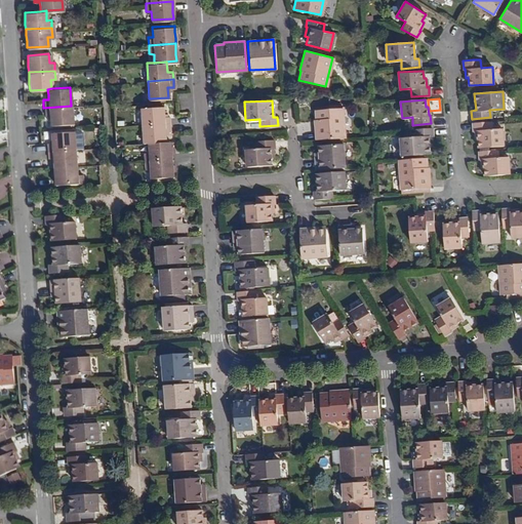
[(49,115),(50,121),(50,125),(72,124),(71,106),(43,108),(44,115),(46,115),(49,115)]
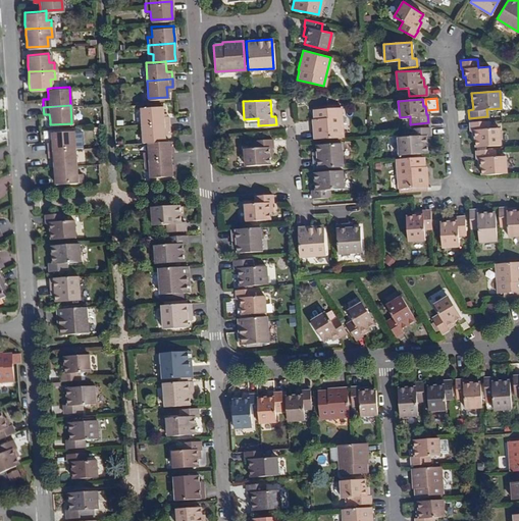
[(141,123),(168,121),(167,114),(165,114),(162,114),(162,110),(162,105),(140,106),(141,123)]
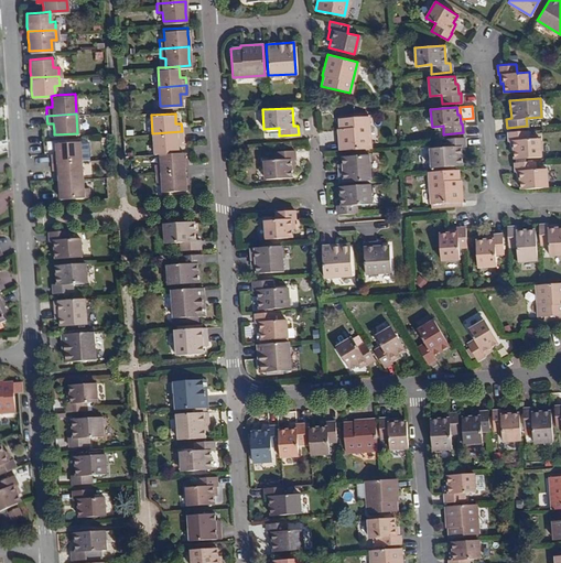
[(336,128),(337,149),(369,147),(366,115),(337,117),(338,128),(336,128)]
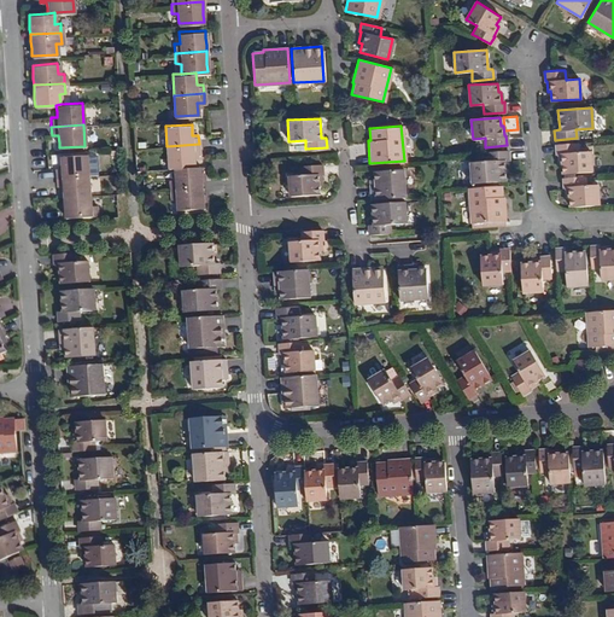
[(577,143),(555,144),(556,153),(559,153),(559,164),(562,164),(563,174),(591,172),(590,151),(578,152),(577,143)]
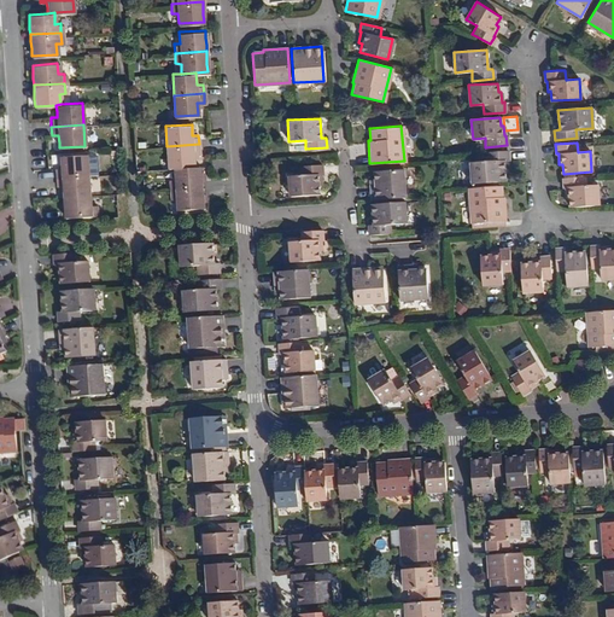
[(199,153),(199,144),(167,146),(168,167),(174,167),(194,166),(194,159),(194,153),(197,153),(199,153)]
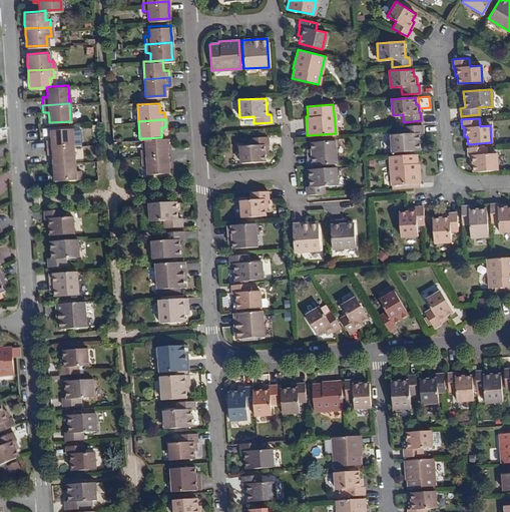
[(422,124),(404,125),(404,133),(390,134),(391,151),(419,150),(418,133),(422,132),(422,124)]
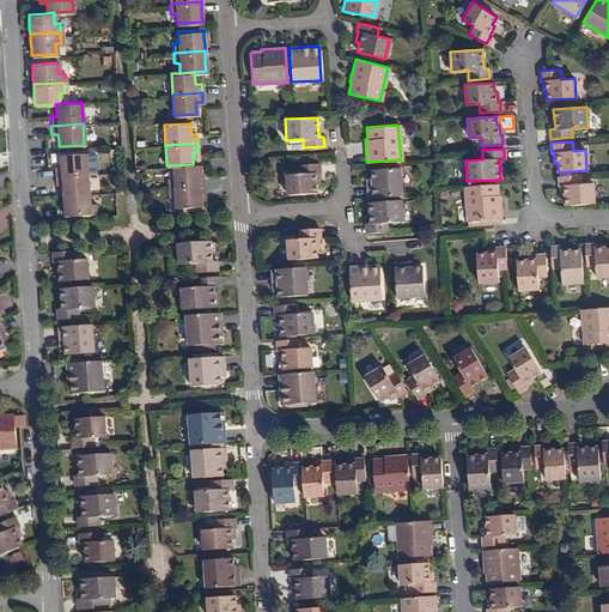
[(53,168),(54,175),(85,173),(84,153),(58,155),(59,161),(59,167),(55,167),(53,168)]
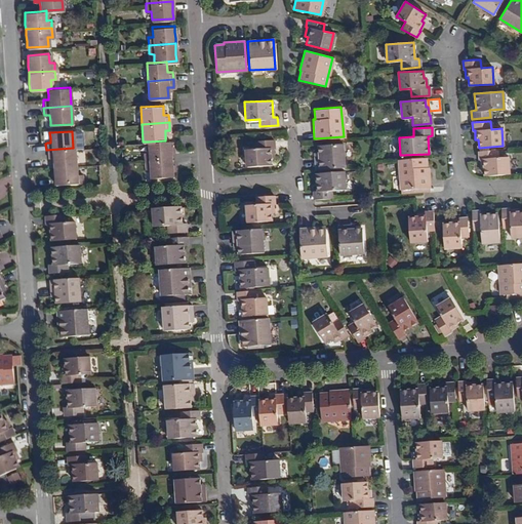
[(273,138),(254,139),(254,148),(245,149),(246,165),(270,164),(269,155),(272,155),(272,147),(273,147),(273,138)]
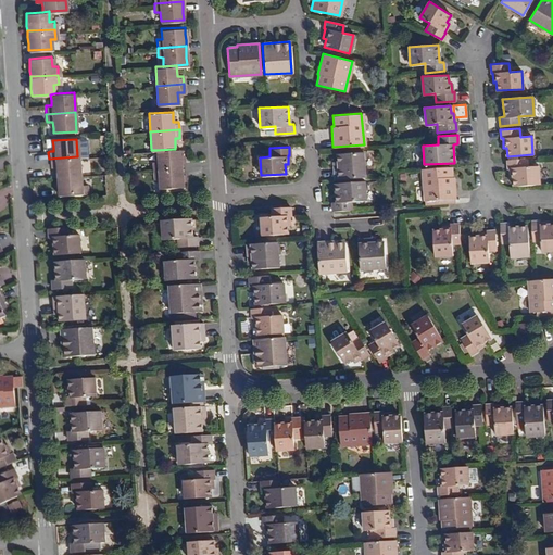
[(175,149),(156,150),(158,161),(152,161),(152,169),(181,167),(181,162),(180,155),(180,148),(175,149)]
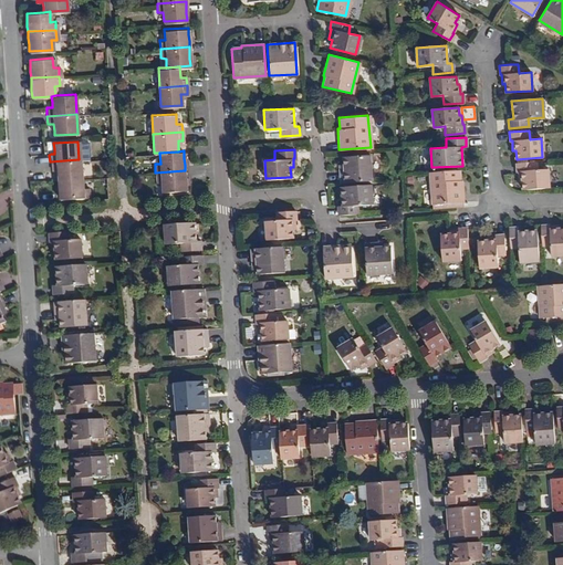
[(339,164),(339,182),(371,180),(368,154),(342,155),(342,164),(339,164)]
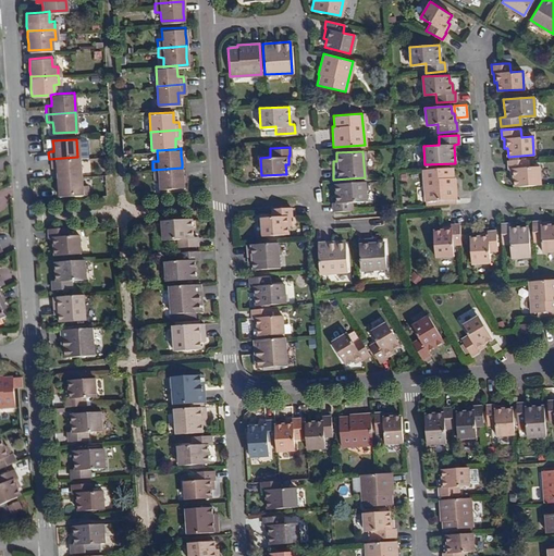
[(54,173),(56,177),(78,175),(77,157),(49,159),(49,168),(51,168),(54,168),(54,173)]
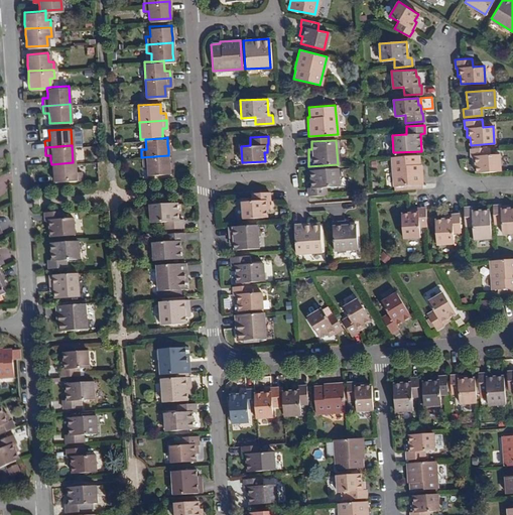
[(488,147),(471,148),(471,156),(473,156),(473,165),(476,165),(476,172),(500,170),(499,154),(489,155),(488,147)]
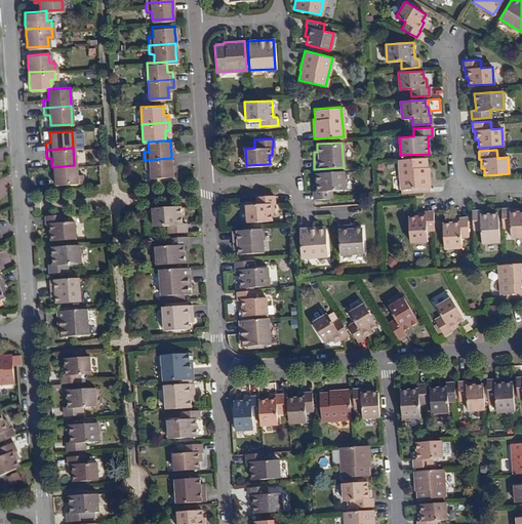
[(171,164),(171,158),(144,160),(145,168),(150,168),(150,177),(172,176),(172,170),(171,164)]
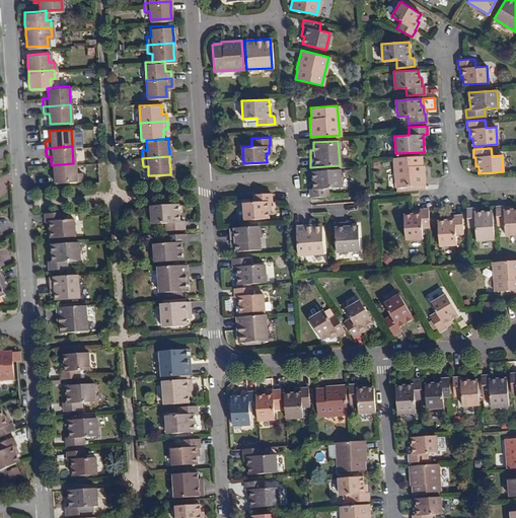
[(421,156),(393,158),(395,187),(424,185),(423,165),(422,165),(421,156)]
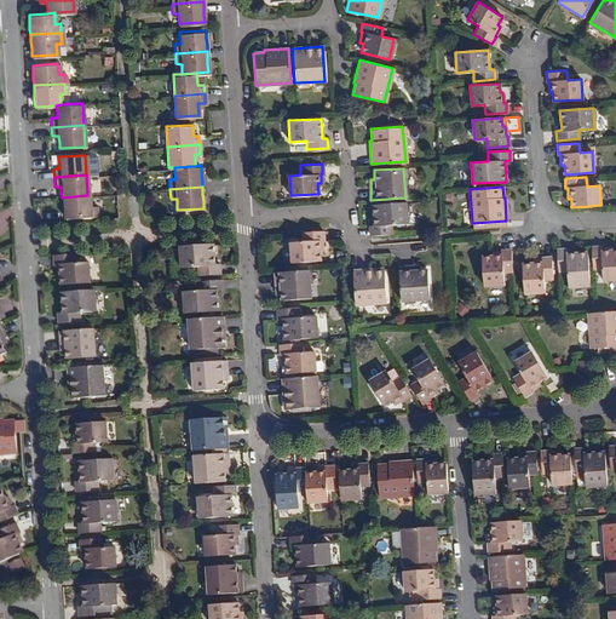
[(87,195),(62,198),(62,205),(63,213),(63,218),(95,217),(93,207),(88,207),(87,195)]
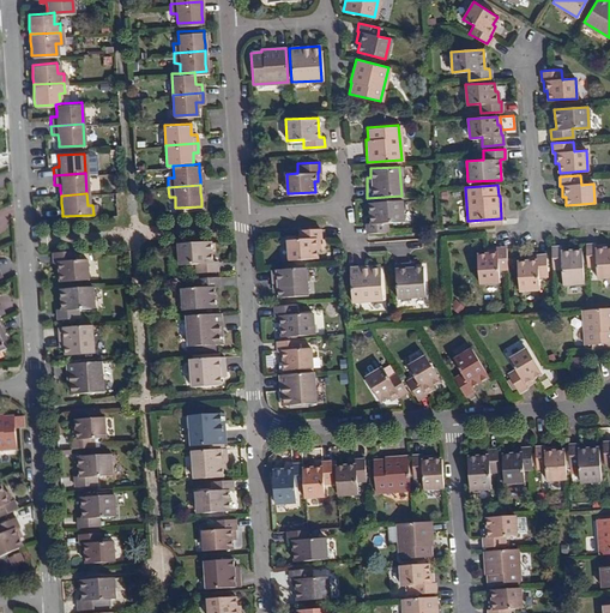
[(369,222),(366,223),(366,232),(386,230),(386,222),(403,221),(400,199),(368,202),(369,222)]
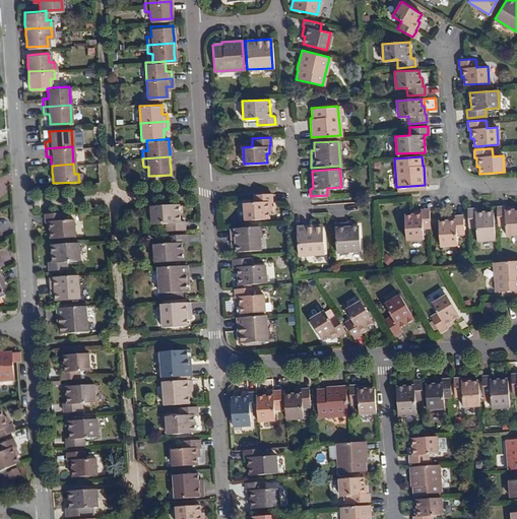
[(260,193),(255,194),(255,202),(245,202),(246,218),(269,217),(269,209),(268,200),(271,200),(272,200),(272,193),(260,193)]
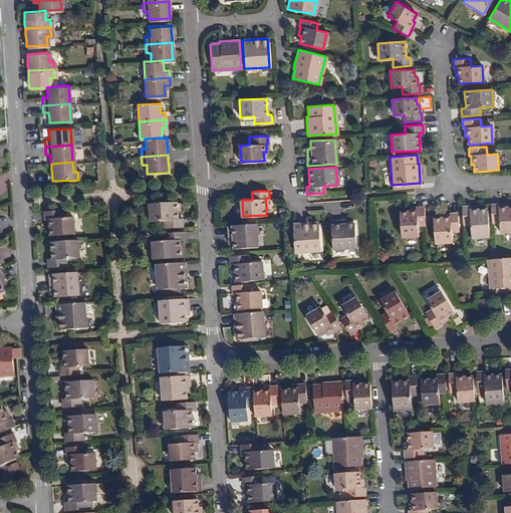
[(176,201),(149,203),(150,220),(164,219),(165,227),(182,226),(181,218),(177,218),(175,219),(174,210),(177,210),(176,201)]
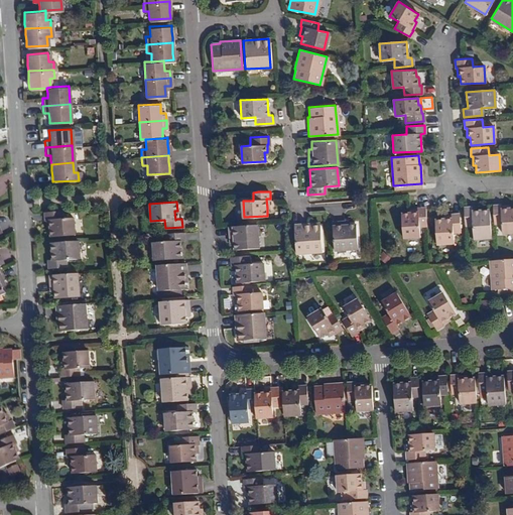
[(500,205),(493,206),(494,223),(500,223),(502,233),(512,232),(512,208),(508,209),(508,206),(500,207),(500,205)]
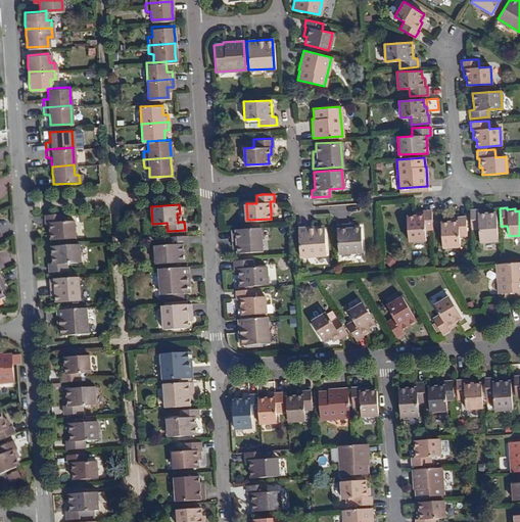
[(432,229),(431,210),(422,210),(422,212),(414,214),(414,217),(406,217),(408,241),(425,240),(424,229),(432,229)]
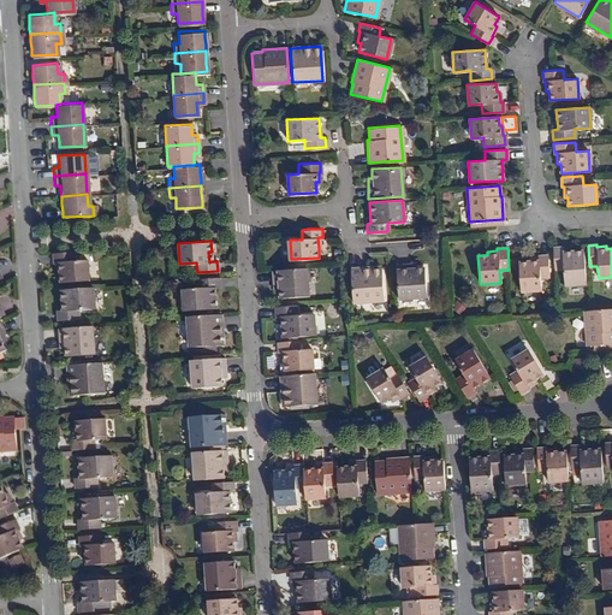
[(562,248),(553,248),(554,268),(563,268),(564,285),(584,284),(583,250),(562,252),(562,248)]
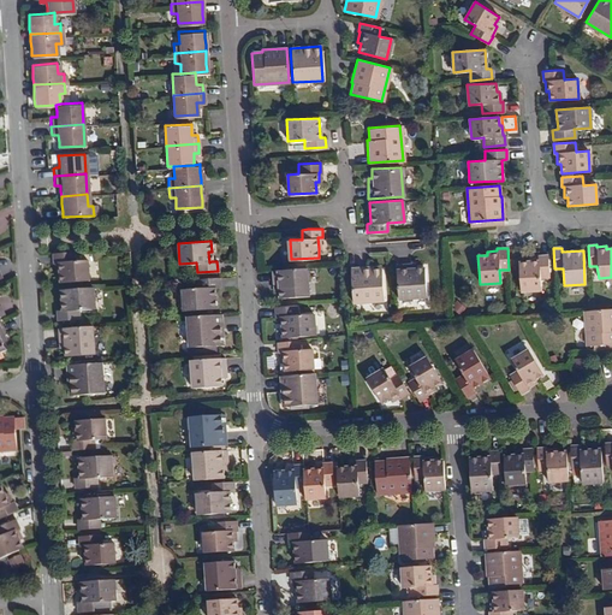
[(71,252),(51,253),(51,262),(52,262),(57,262),(57,273),(58,282),(85,279),(84,260),(72,261),(71,252)]
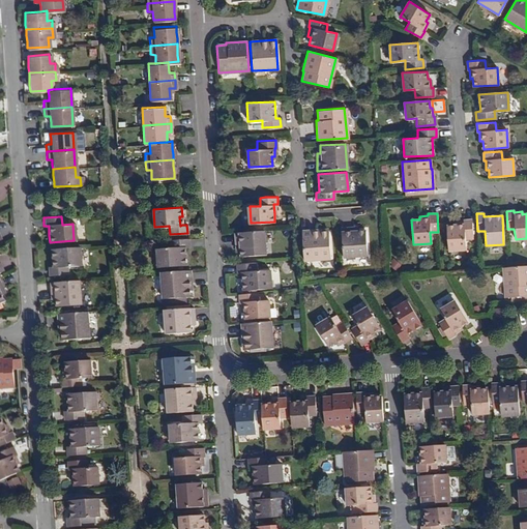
[(464,222),(454,223),(455,226),(446,226),(448,251),(465,250),(465,238),(472,238),(471,221),(464,221),(464,222)]
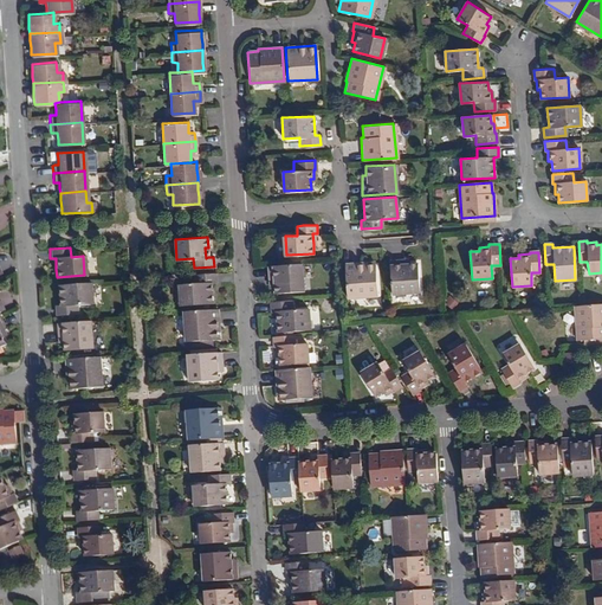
[(407,258),(388,259),(392,293),(419,291),(416,262),(408,263),(407,258)]
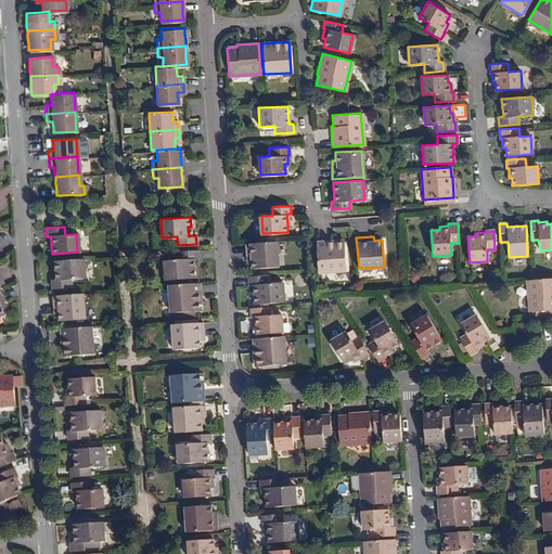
[(343,239),(316,241),(318,272),(345,270),(343,239)]
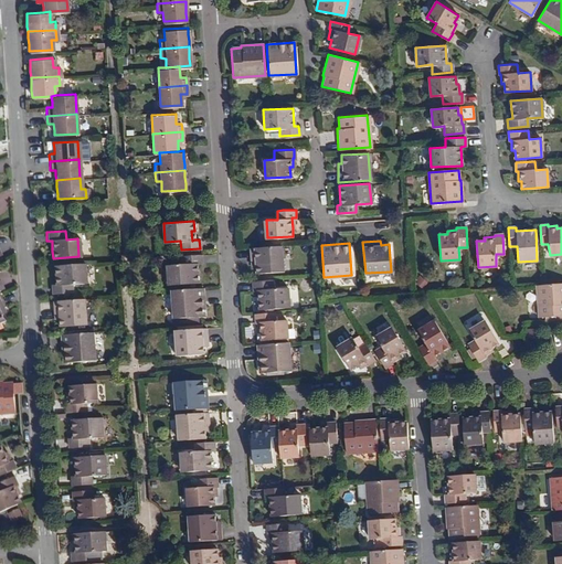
[(251,248),(251,261),(255,261),(256,265),(256,273),(284,270),(282,245),(251,248)]
